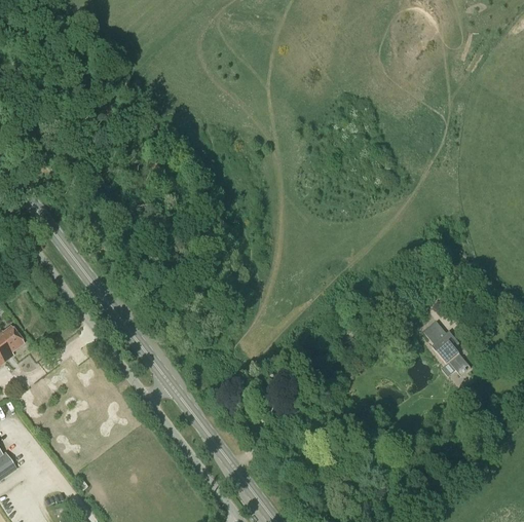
[(0,331),(0,363),(15,352),(13,349),(25,341),(12,325),(1,333),(0,331)]
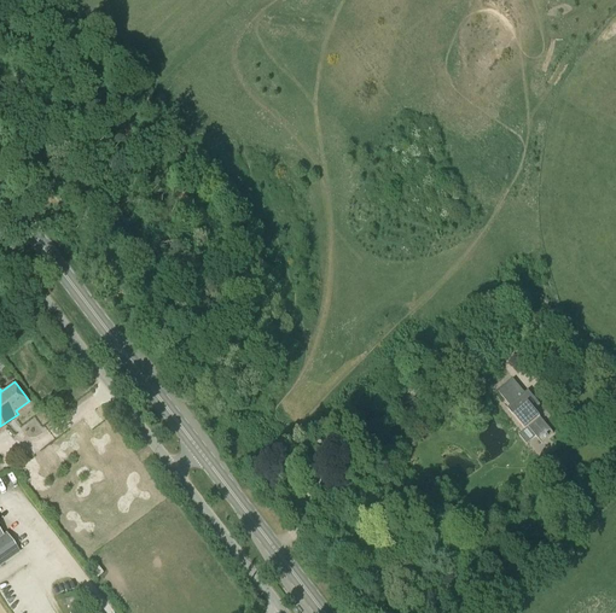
[(510,398),(513,396),(504,384),(500,387),(510,398)]
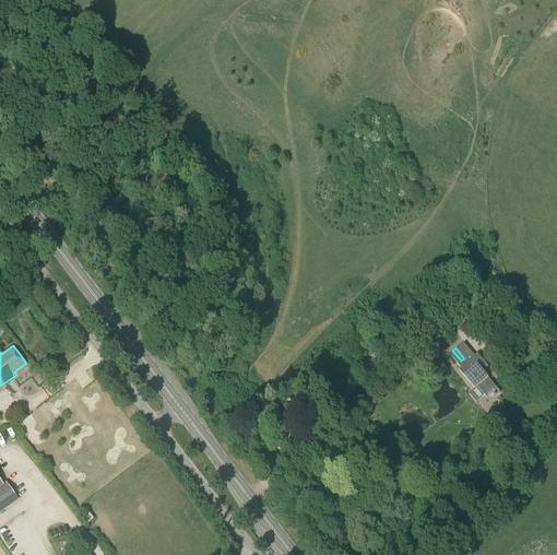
[(480,350),(476,353),(463,364),(461,366),(476,386),(471,390),(478,399),(487,392),(492,398),(502,389),(485,367),(490,363),(480,350)]
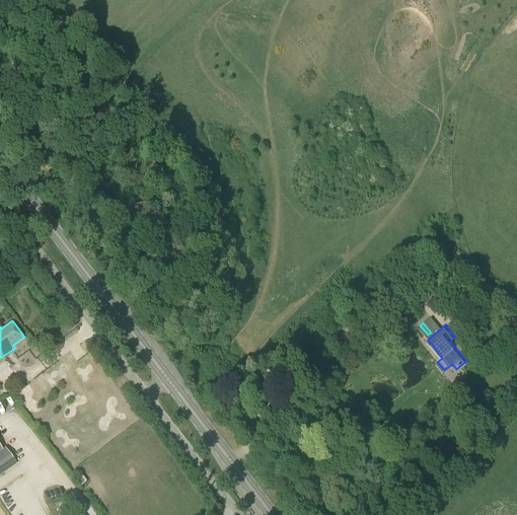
[(38,346),(34,348),(41,357),(45,355),(38,346)]
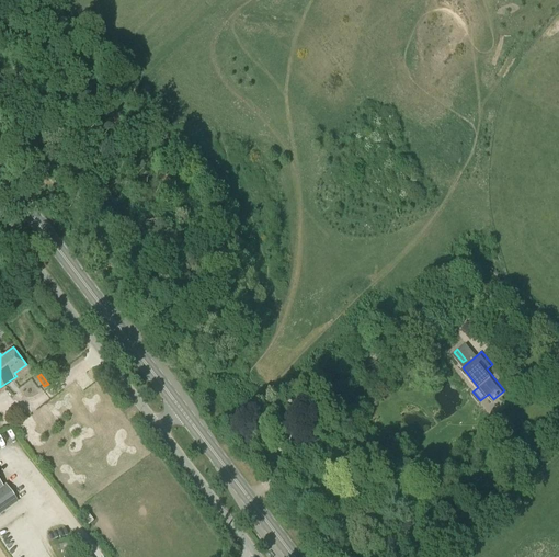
[(63,448),(58,452),(66,463),(70,458),(63,448)]
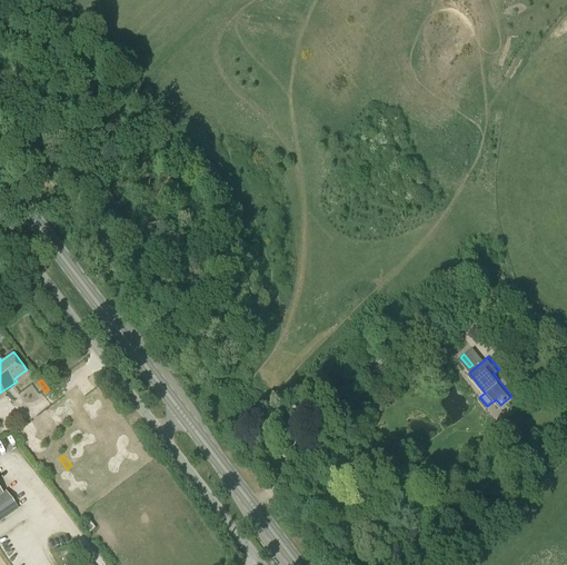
[(3,489),(0,484),(0,519),(20,506),(7,487),(3,489)]
